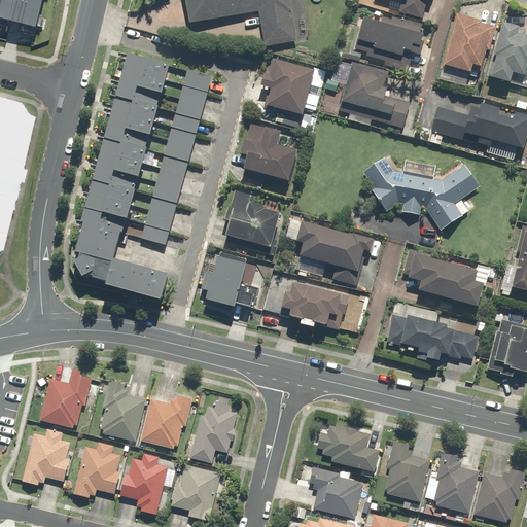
[(0,0),(0,26),(9,29),(11,24),(16,0),(0,0)]
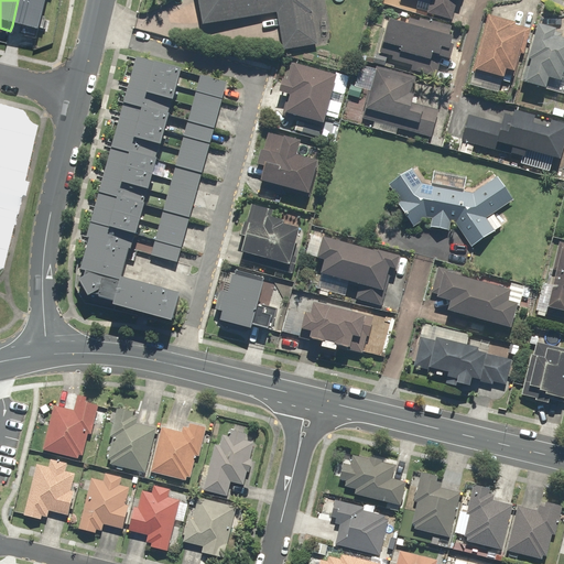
[(22,35),(36,40),(38,33),(41,34),(49,0),(18,0),(12,25),(23,29),(22,35)]
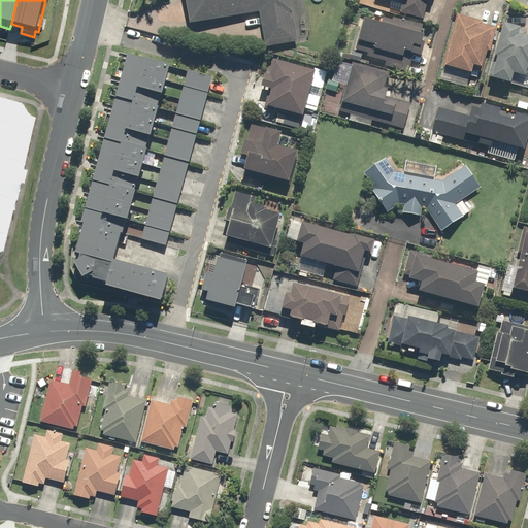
[(297,41),(290,0),(185,0),(190,24),(260,11),(266,46),(297,41)]
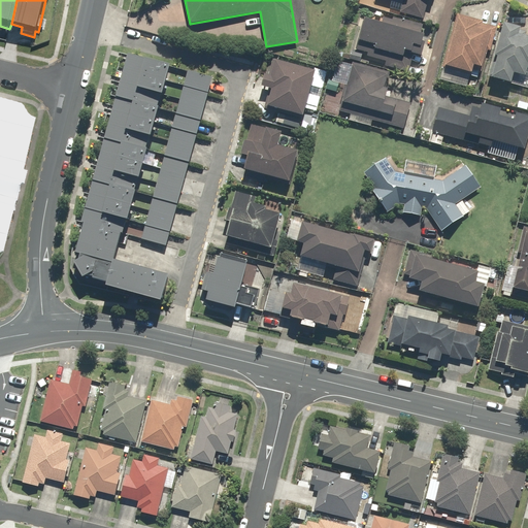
[(431,0),(433,0),(432,0),(402,0),(399,12),(424,19),(429,0),(431,0)]
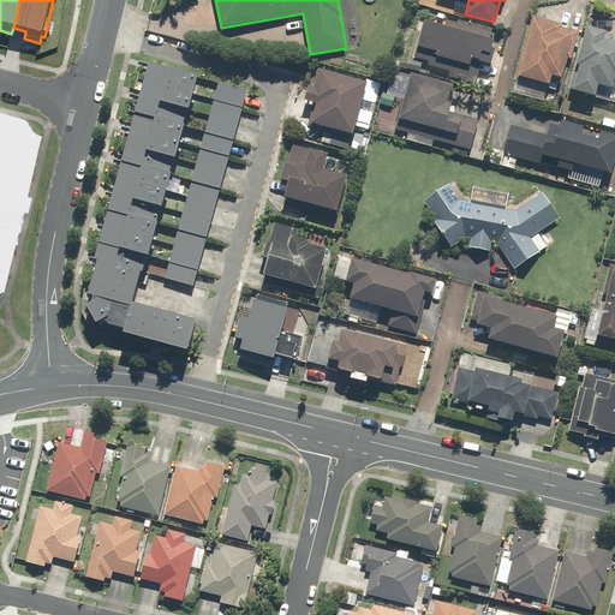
[(512,93),(544,102),(551,77),(561,79),(567,59),(572,60),(579,34),(561,28),(562,24),(532,16),(512,93)]
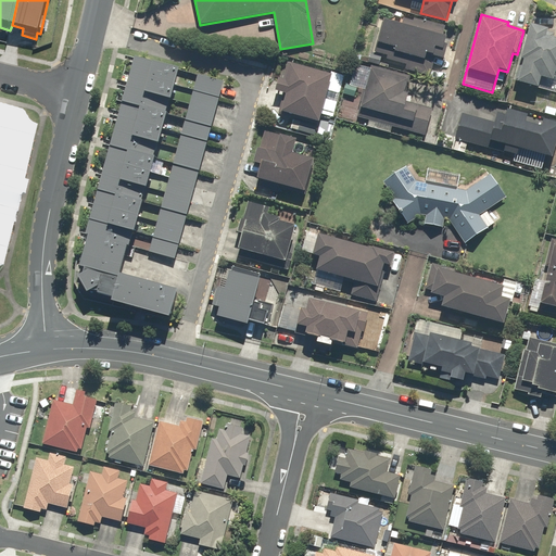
[(402,25),(386,21),(376,52),(387,55),(386,60),(406,65),(405,71),(430,77),(436,58),(444,60),(446,52),(443,51),(446,37),(443,36),(445,27),(416,19),(414,25),(403,22),(402,25)]
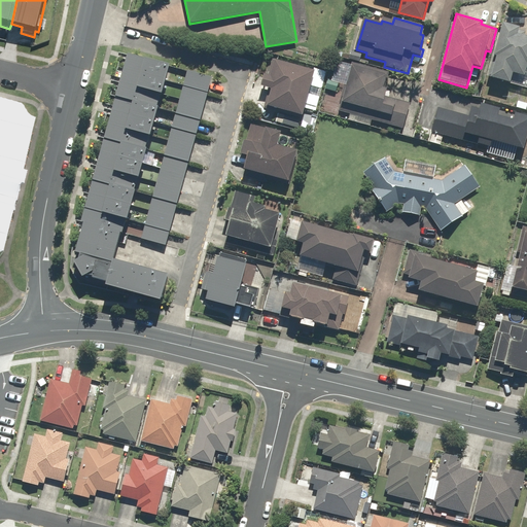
[(520,28),(503,23),(488,76),(511,82),(514,72),(524,76),(526,66),(526,36),(518,34),(520,28)]
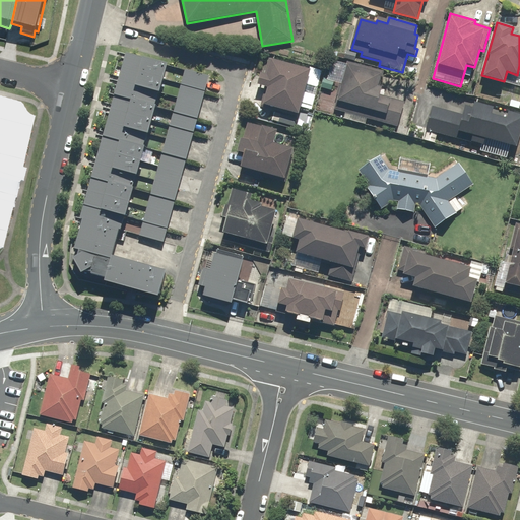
[(164,243),(208,80),(127,58),(73,259),(82,277),(159,299),(167,273),(112,258),(119,231),(164,243)]
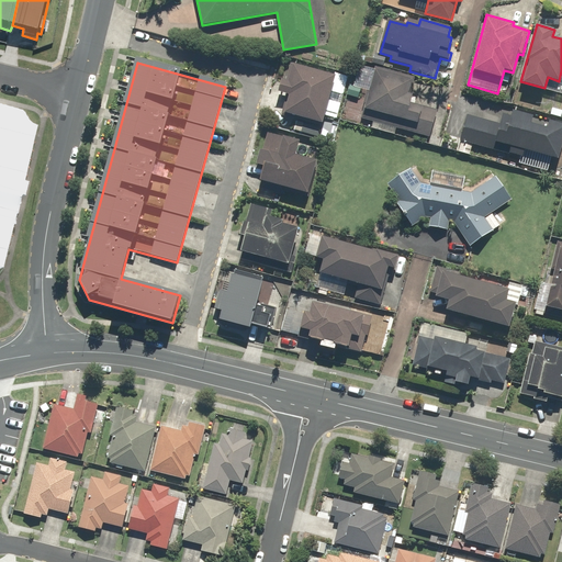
[(336,76),(292,64),(288,81),(282,80),(279,92),(288,94),(282,113),(323,124),(336,76)]
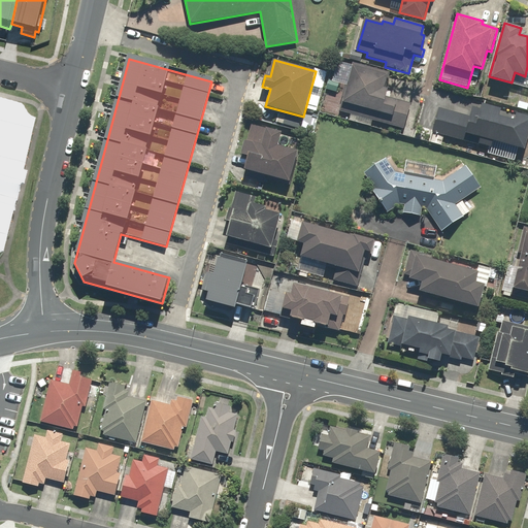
[(325,91),(336,95),(341,96),(340,99),(343,100),(340,110),(351,113),(349,120),(371,126),(372,120),(403,129),(407,116),(414,118),(416,109),(409,107),(410,104),(386,97),(389,90),(384,88),(389,72),(358,63),(357,67),(339,62),(334,80),(328,78),(325,91)]
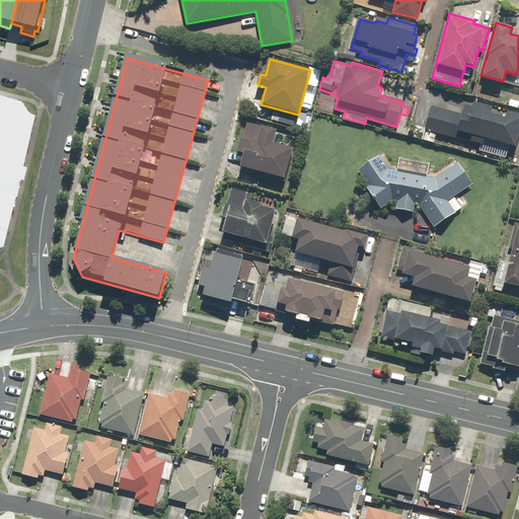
[(432,105),(426,130),(484,146),(486,140),(516,148),(518,137),(518,114),(505,110),(503,118),(491,115),(493,106),(474,101),(473,106),(466,104),(464,115),(432,105)]
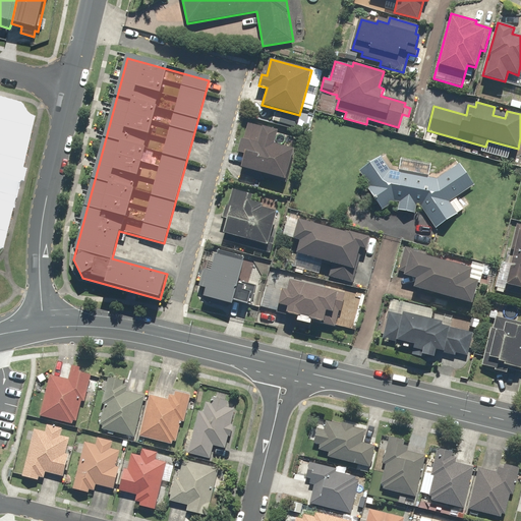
[(17,112),(0,108),(0,214),(22,125),(20,120),(16,116),(17,112)]
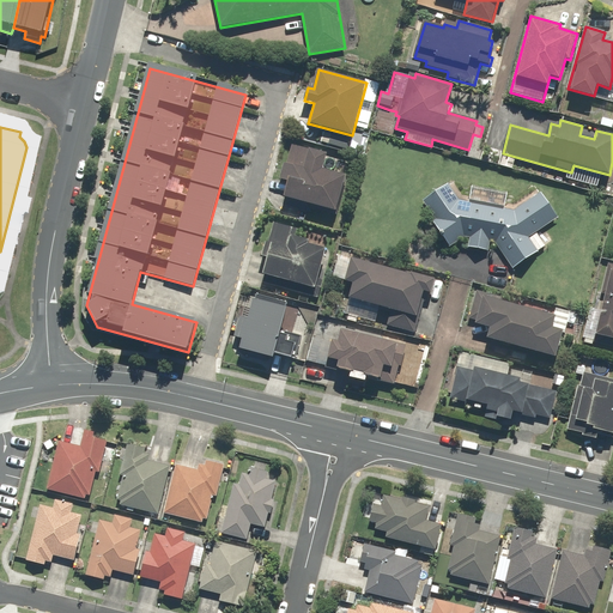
[(350,140),(322,132),(320,143),(346,150),(350,140)]
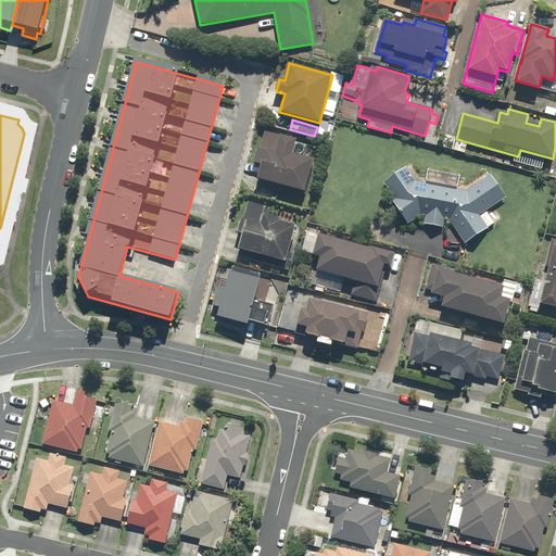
[(305,192),(313,159),(292,154),(295,142),(264,135),(261,149),(257,149),(253,163),(261,165),(255,186),(282,192),(283,187),(305,192)]
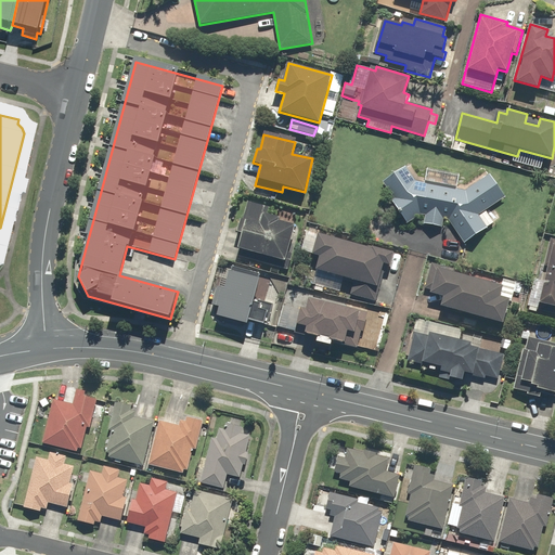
[(544,158),(527,154),(523,167),(541,171),(544,158)]
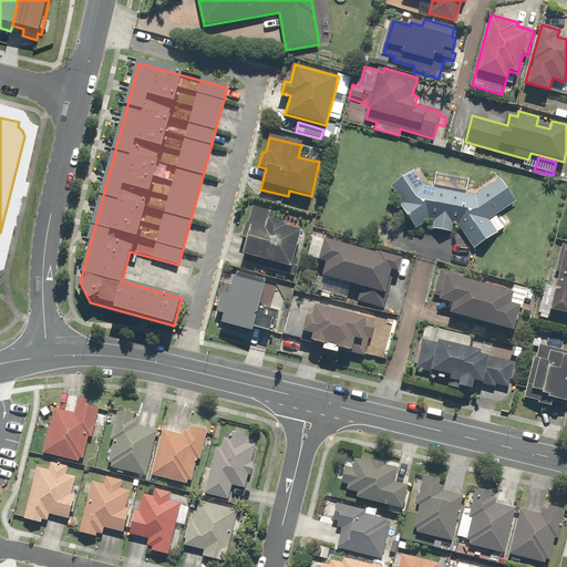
[(517,200),(501,177),(475,196),(466,194),(468,178),(436,173),(433,187),(426,186),(414,171),(392,186),(406,205),(402,208),(416,228),(429,219),(434,220),(433,229),(452,233),(454,224),(459,225),(476,248),(505,227),(496,216),(517,200)]
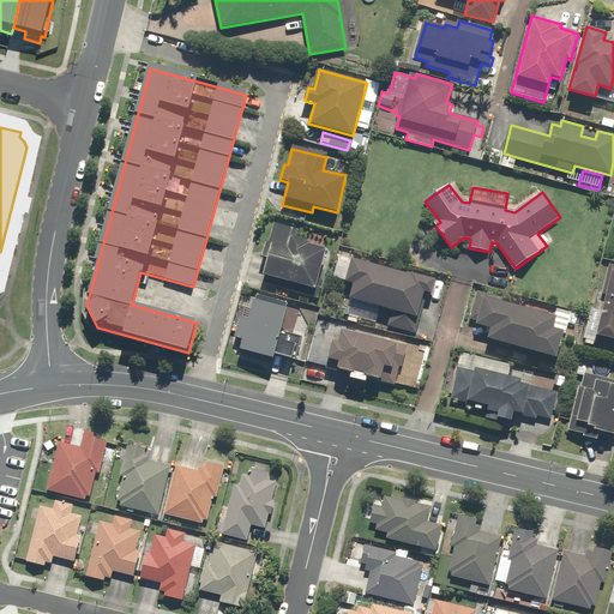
[(299,230),(275,223),(269,245),(265,245),(262,257),(268,259),(264,275),(265,275),(263,283),(318,299),(330,257),(326,257),(327,251),(307,245),(309,240),(296,238),(299,230)]
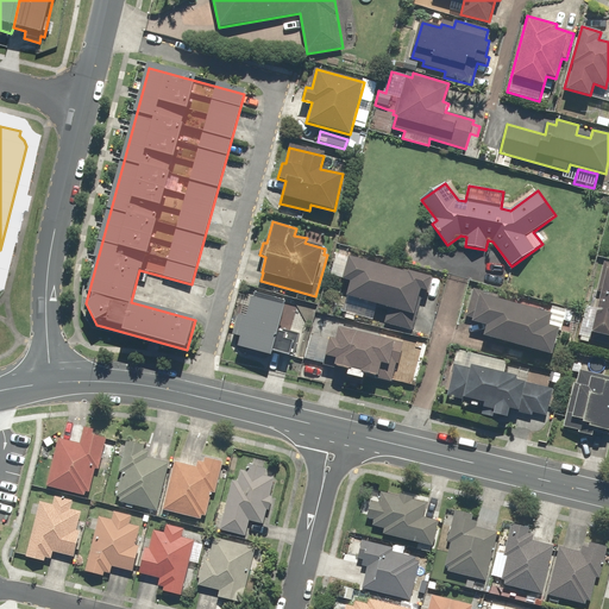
[(410,271),(409,275),(337,253),(331,275),(351,281),(346,296),(389,308),(384,322),(413,331),(416,318),(414,316),(421,290),(428,293),(433,277),(410,271)]
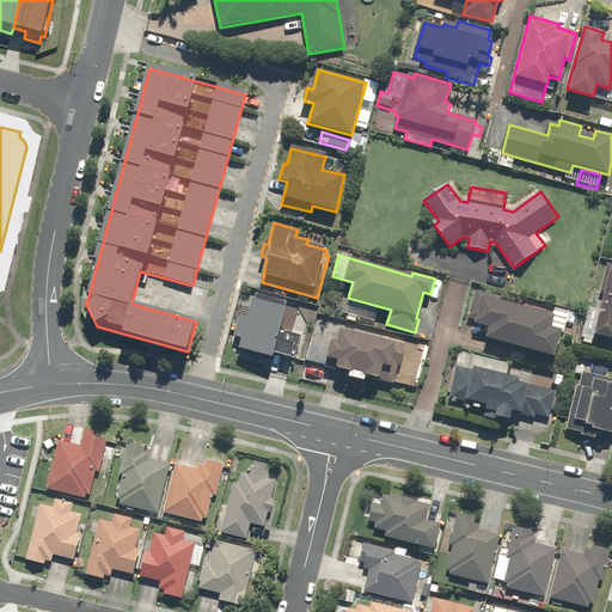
[(611,264),(607,263),(600,291),(604,292),(592,342),(611,346),(611,264)]
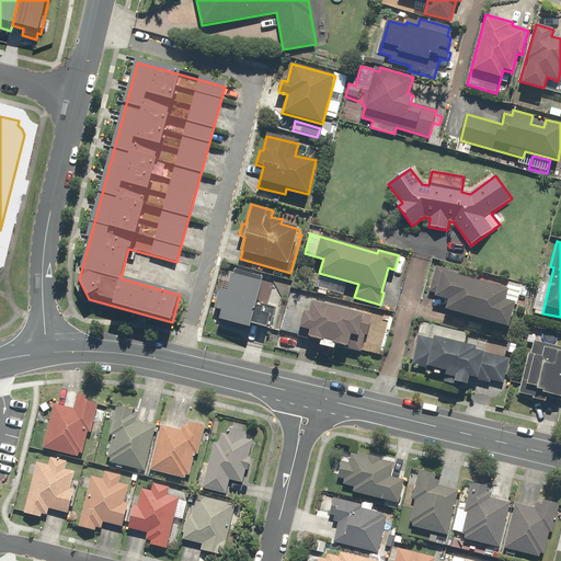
[(507,284),(506,288),(460,276),(461,271),(435,264),(428,290),(436,293),(435,296),(448,299),(445,311),(510,328),(521,287),(507,284)]
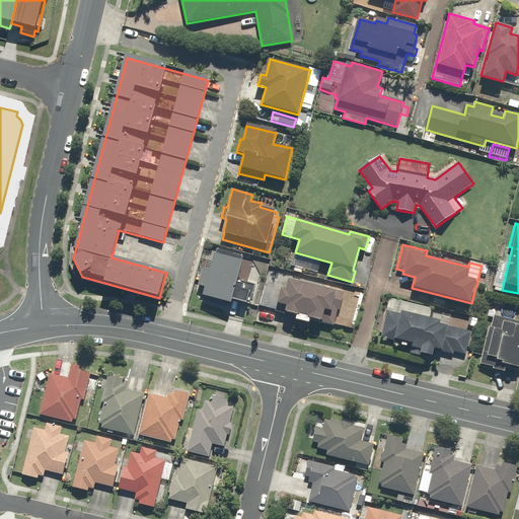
[(233,300),(247,303),(250,290),(243,288),(244,283),(238,281),(243,261),(214,253),(210,271),(202,269),(198,286),(206,288),(204,297),(232,304),(233,300)]
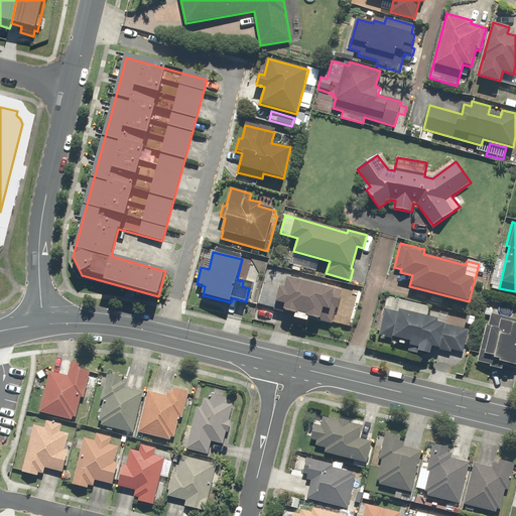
[(264,283),(258,304),(273,308),(273,310),(285,313),(286,310),(295,313),(293,317),(307,321),(309,316),(320,319),(324,308),(330,309),(335,290),(285,277),(282,288),(264,283)]
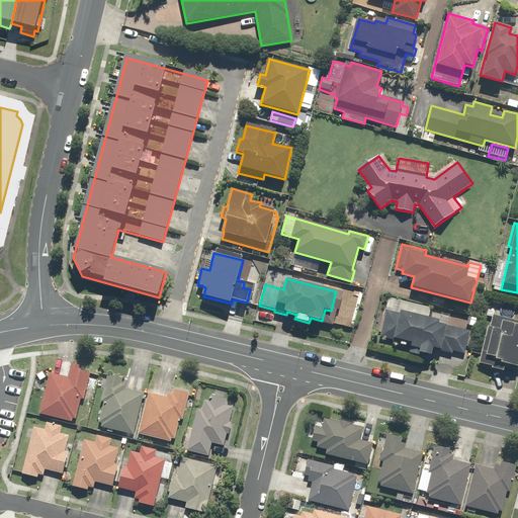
[(517,364),(517,321),(494,317),(495,313),(487,311),(486,318),(491,320),(490,328),(493,329),(491,339),(486,338),(480,363),(504,369),(506,362),(517,364)]
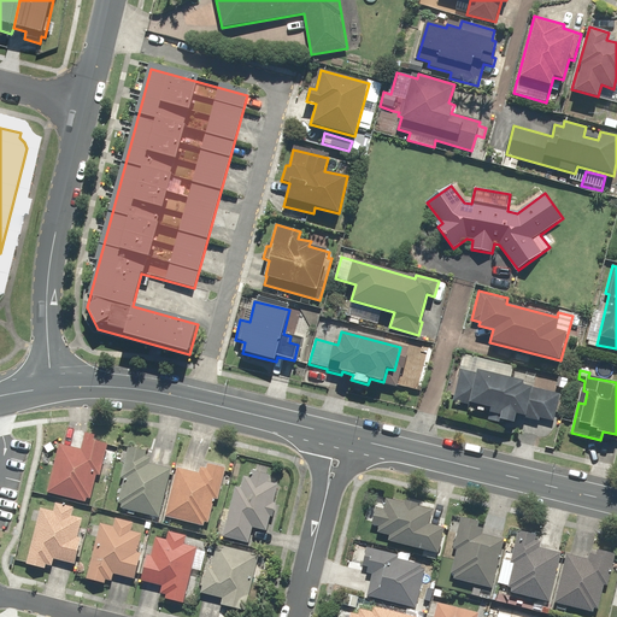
[(491,407),(489,412),(501,415),(500,421),(515,423),(517,413),(553,421),(559,394),(523,387),(524,381),(479,371),(477,376),(459,372),(454,400),(469,403),(468,407),(479,410),(480,405),(491,407)]
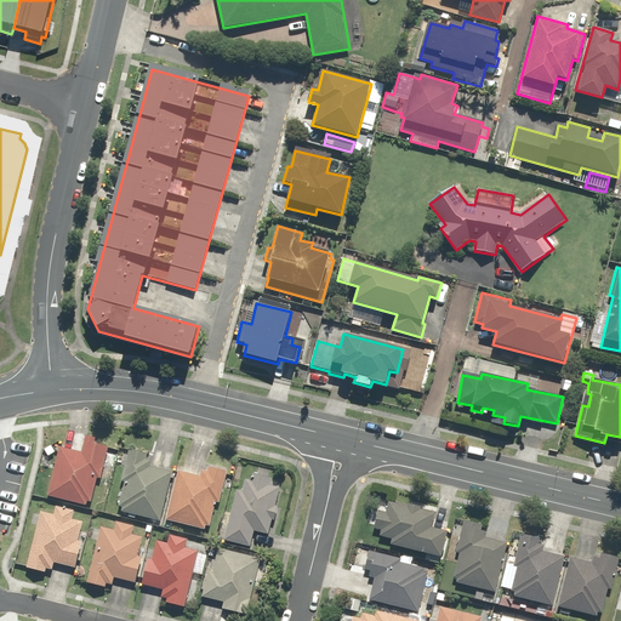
[(96,438),(86,436),(81,454),(60,448),(47,496),(86,506),(87,502),(91,503),(97,478),(102,478),(109,448),(93,444),(96,438)]
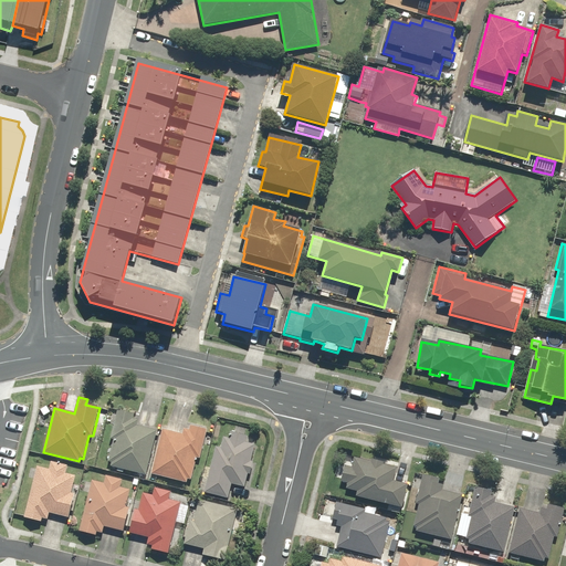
[(135,413),(117,409),(111,437),(115,438),(108,461),(112,462),(111,467),(146,475),(157,431),(138,426),(139,421),(134,419),(135,413)]
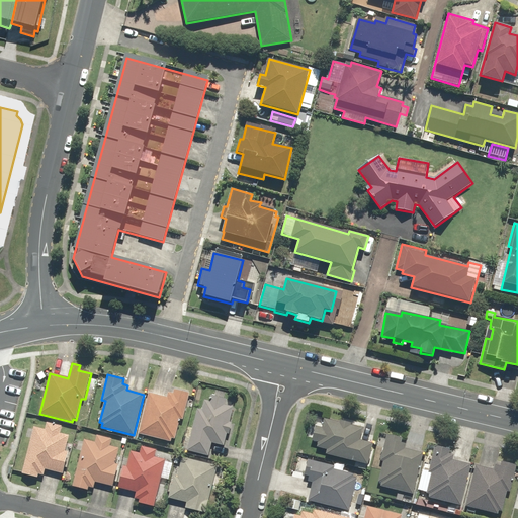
[(167,397),(149,393),(139,434),(172,442),(173,438),(176,438),(180,420),(183,421),(190,393),(169,387),(167,397)]
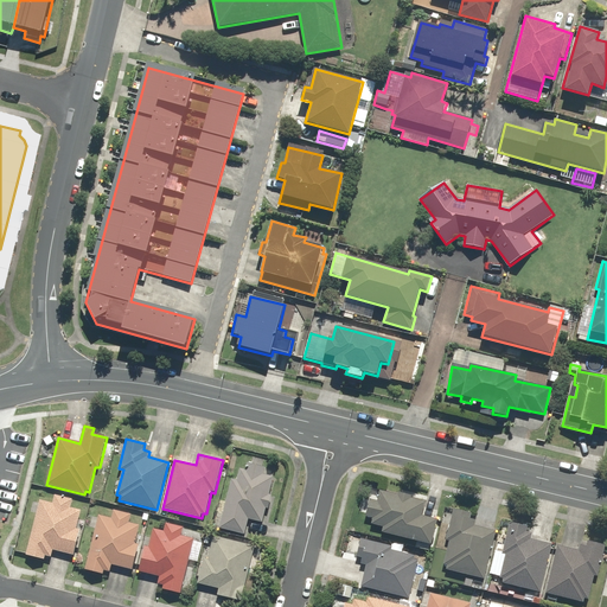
[(247,471),(241,468),(237,481),(231,479),(221,522),(221,523),(219,528),(246,534),(249,519),(263,523),(266,509),(269,509),(272,496),(269,494),(274,477),(263,474),(266,467),(249,464),(247,471)]
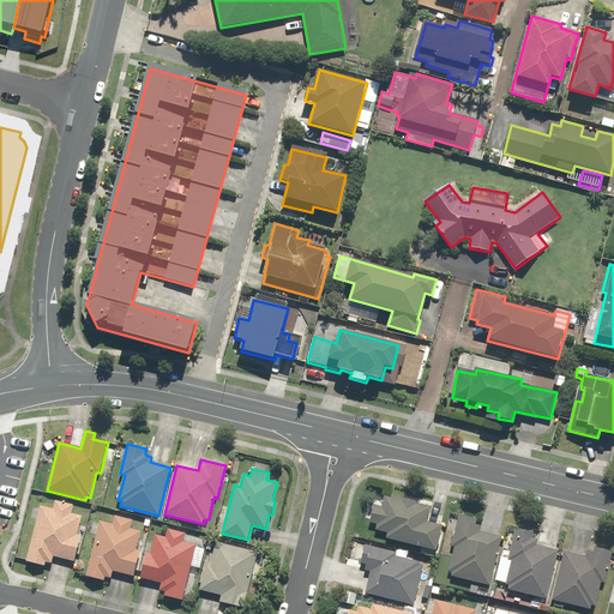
[(373,498),(367,522),(375,523),(374,530),(387,533),(386,539),(437,549),(443,524),(427,521),(429,507),(416,504),(417,500),(401,497),(401,499),(384,495),(383,500),(373,498)]
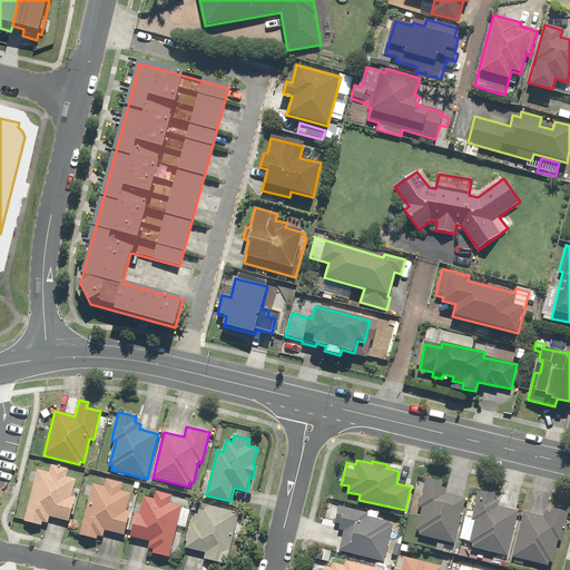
[(50,517),(69,521),(76,498),(72,497),(76,480),(66,478),(68,469),(51,464),(49,473),(38,470),(25,522),(41,527),(42,522),(48,523),(50,517)]
